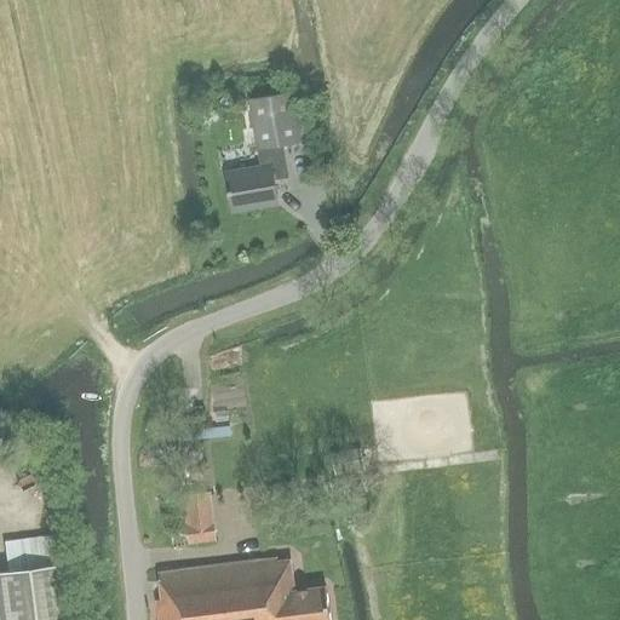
[(250,99),(257,149),(282,145),(302,142),(293,92),(250,99)]
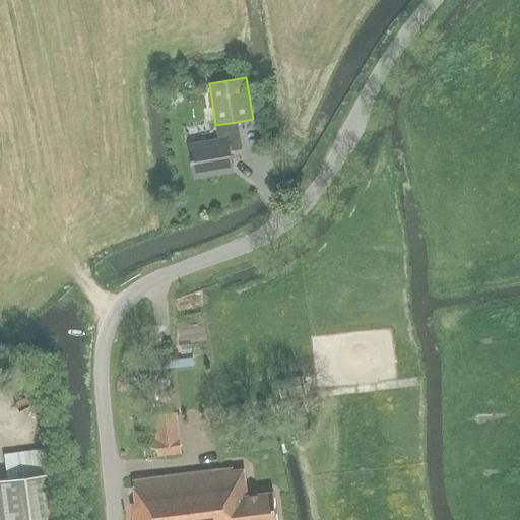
[(189,145),(195,178),(234,171),(230,151),(242,149),(237,122),(215,125),(218,140),(189,145)]
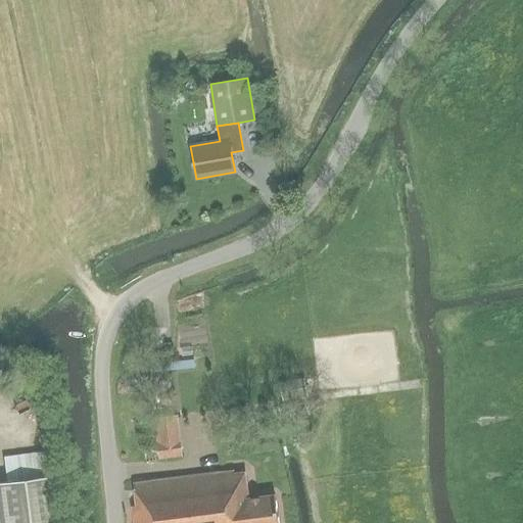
[(279,384),(283,400),(283,401),(306,397),(306,396),(303,379),(279,384)]
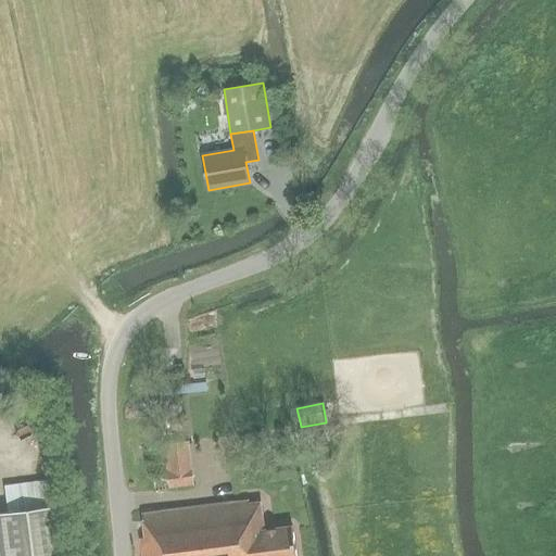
[(169,489),(194,485),(188,441),(164,444),(167,471),(169,489)]
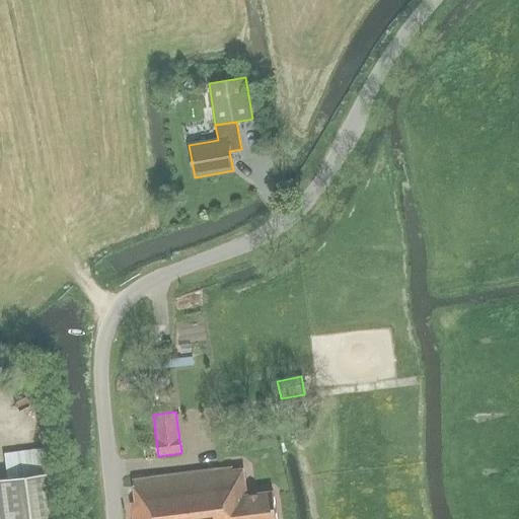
[(231,471),(231,468),(132,480),(135,502),(130,503),(132,518),(276,518),(273,493),(245,496),(242,470),(231,471)]
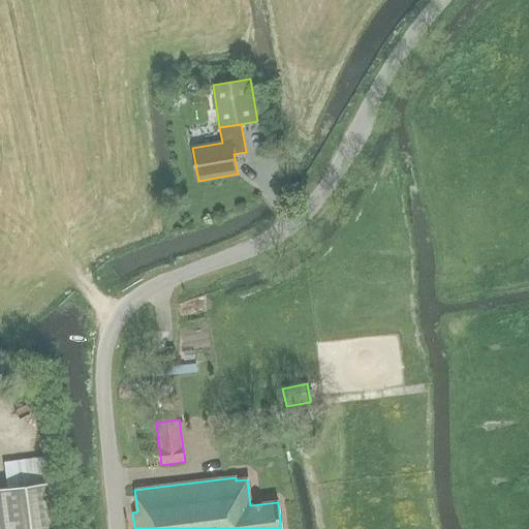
[(58,528),(52,483),(0,489),(0,528),(58,528)]
